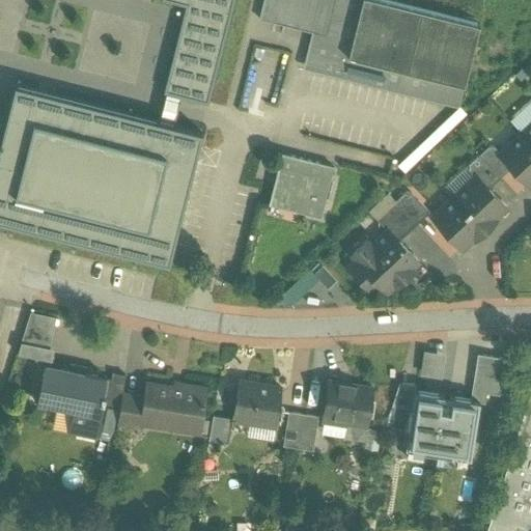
[(164,0),(186,5),(163,92),(166,93),(172,94),(179,96),(208,104),(233,0),(164,0)]
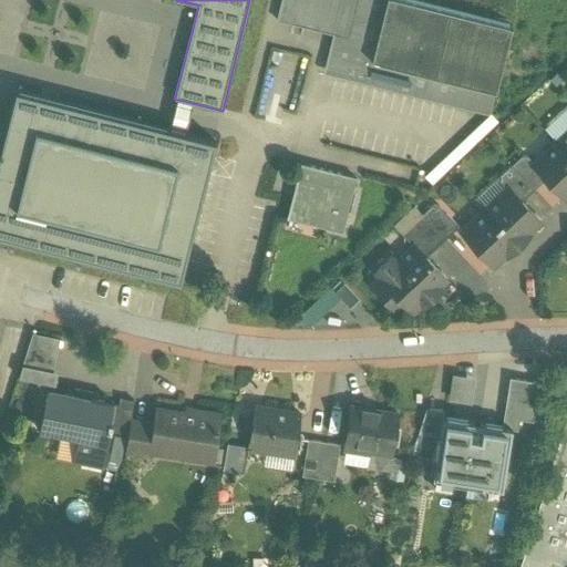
[(281,0),(277,20),(331,33),(350,38),(359,0),(281,0)]
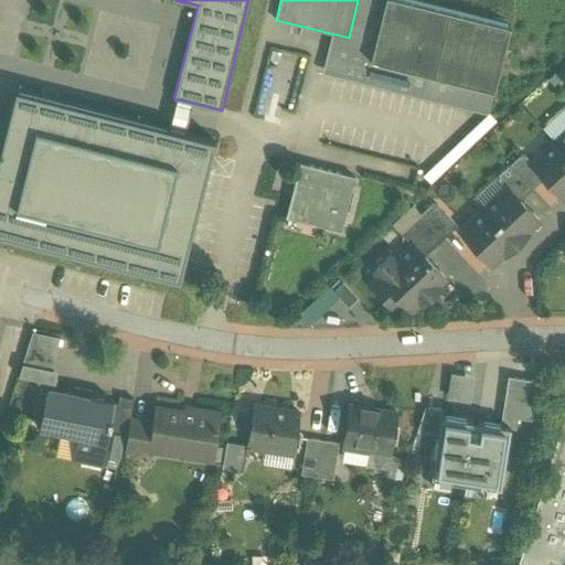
[(510,27),(404,0),(358,0),(349,38),(330,33),(321,74),(488,114),(510,27)]
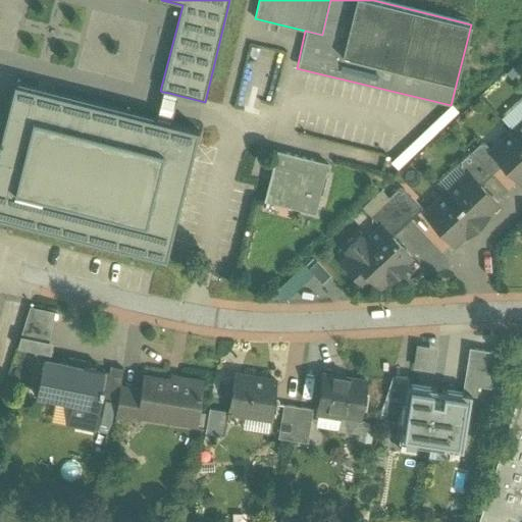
[(198,131),(14,84),(6,113),(0,139),(0,217),(165,260),(198,131)]
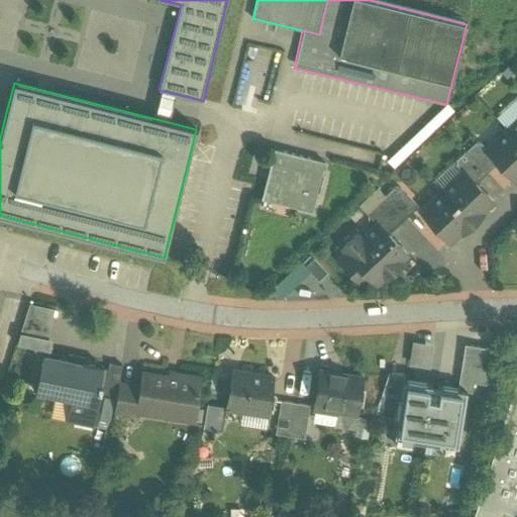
[(516,118),(510,125),(510,128),(508,130),(516,139),(516,118)]
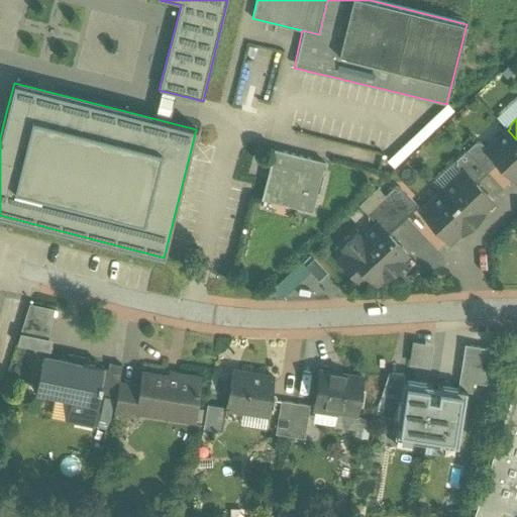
[(516,139),(508,130),(488,149),(487,150),(498,163),(515,181),(516,178),(516,139)]
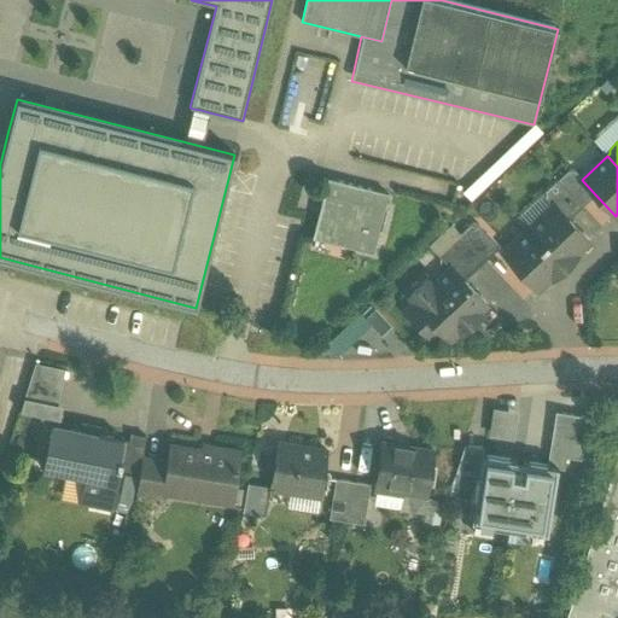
[(583,179),(576,170),(569,170),(558,181),(582,208),(595,194),(582,180),(583,179)]
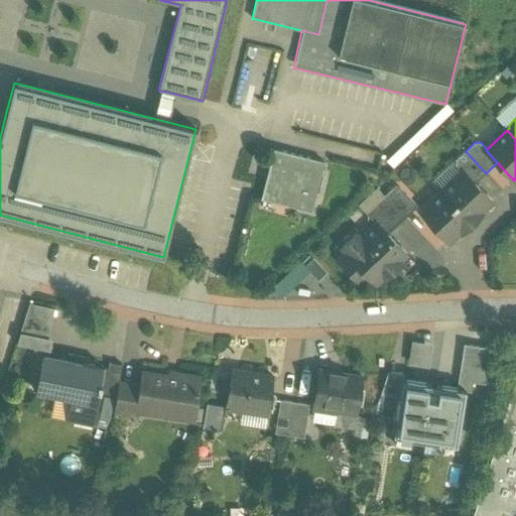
[(324,162),(274,149),(268,174),(272,175),(271,178),(271,180),(266,179),(262,199),(311,212),(324,162)]
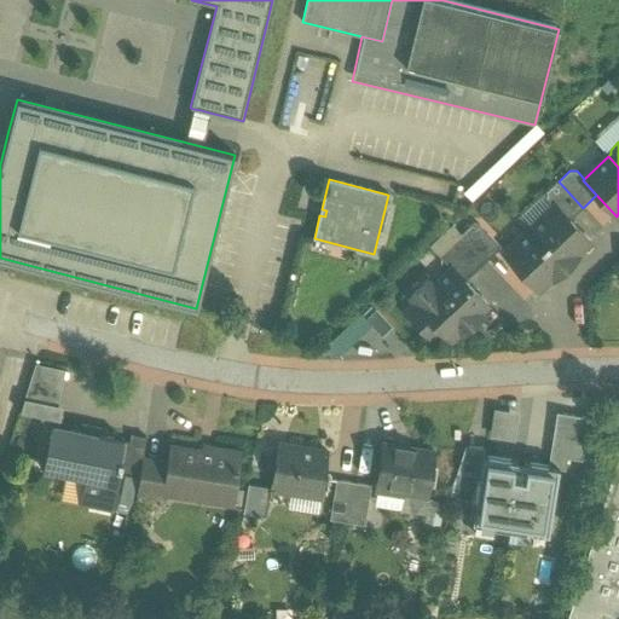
[(583,208),(559,181),(547,191),(547,198),(554,207),(555,206),(570,220),(583,208)]
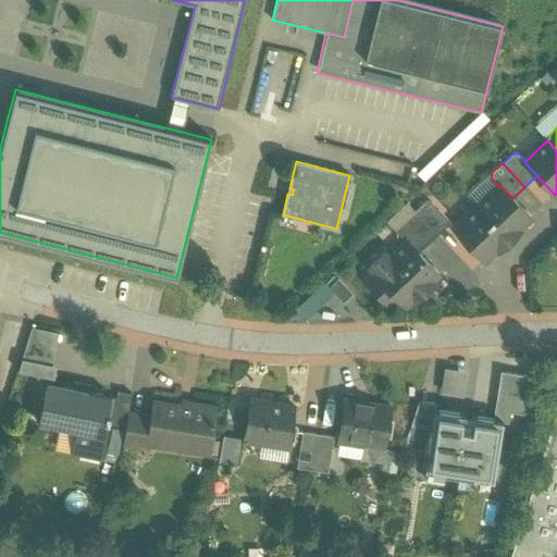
[(512,198),(499,185),(498,186),(477,207),(509,240),(516,235),(514,233),(530,218),(512,198)]
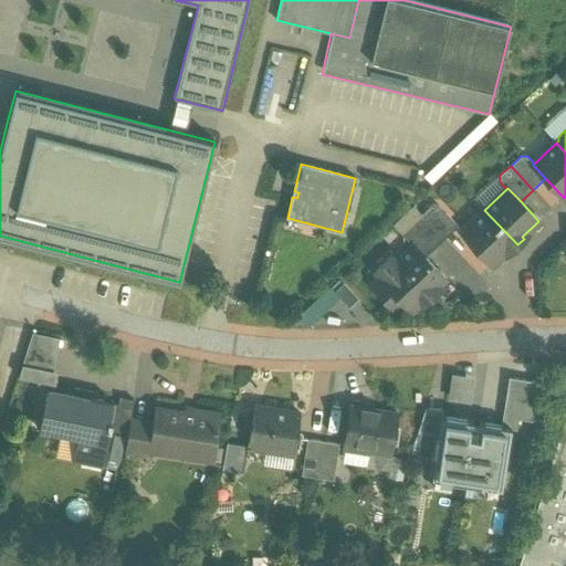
[(458,227),(438,206),(432,206),(421,216),(444,239),(458,227)]
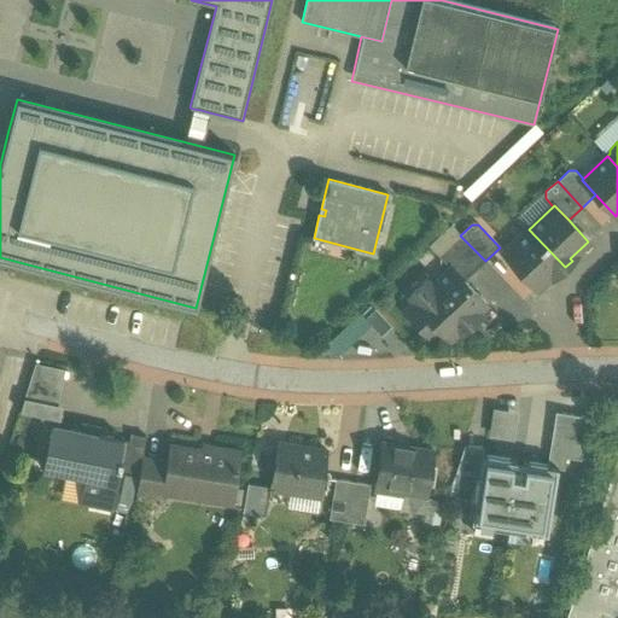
[(565,267),(529,229),(514,243),(514,249),(506,256),(537,289),(555,272),(558,274),(565,267)]
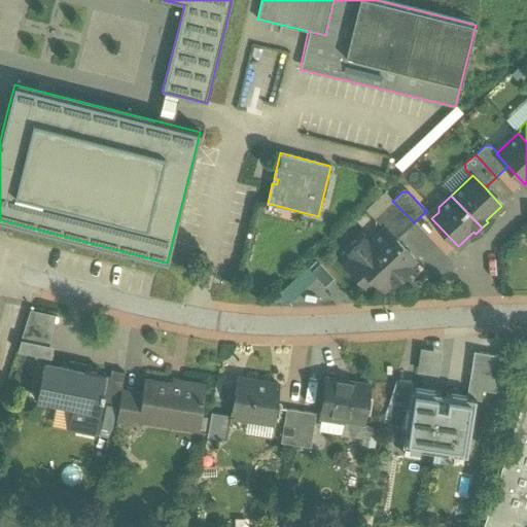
[(414,222),(392,201),(374,218),(384,229),(385,227),(395,240),(414,222)]
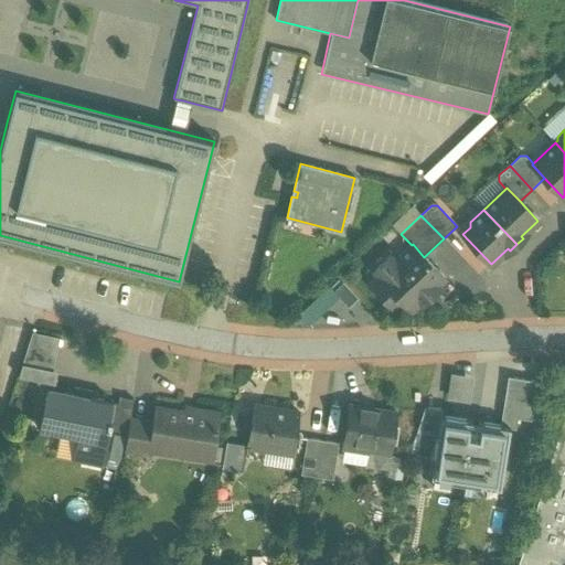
[(412,245),(394,262),(390,256),(374,272),(379,276),(371,284),(394,309),(402,301),(412,310),(420,302),(422,304),(438,288),(437,286),(445,278),(424,257),(413,244),(412,245)]
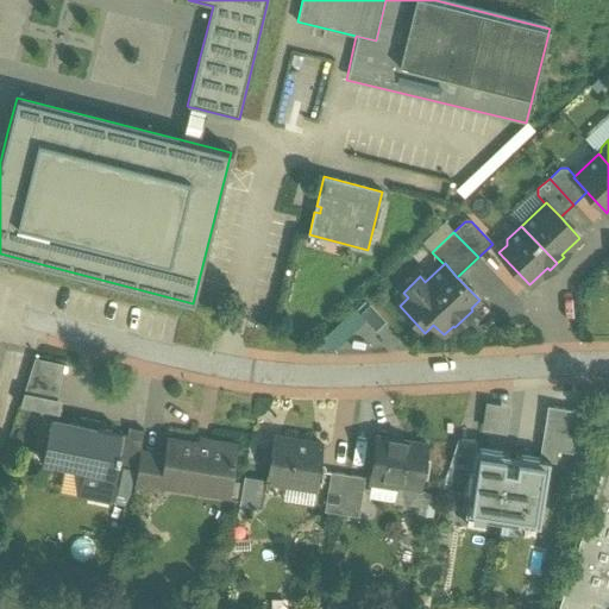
[(60,410),(68,363),(33,357),(25,405),(60,410)]
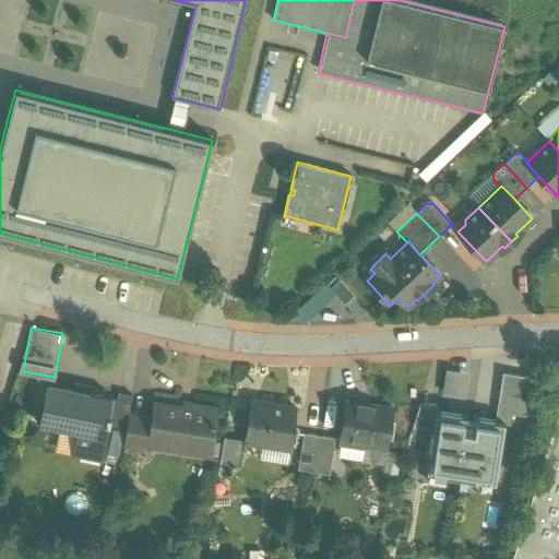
[(471,370),(448,368),(445,390),(467,393),(471,370)]
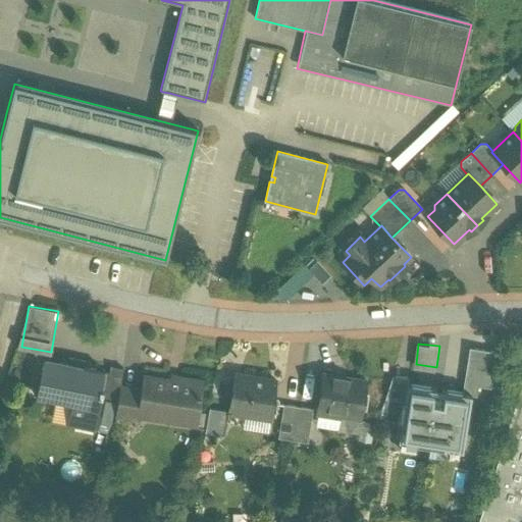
[(470,348),(462,393),(471,395),(471,397),(476,397),(478,386),(491,388),(498,352),(470,348)]
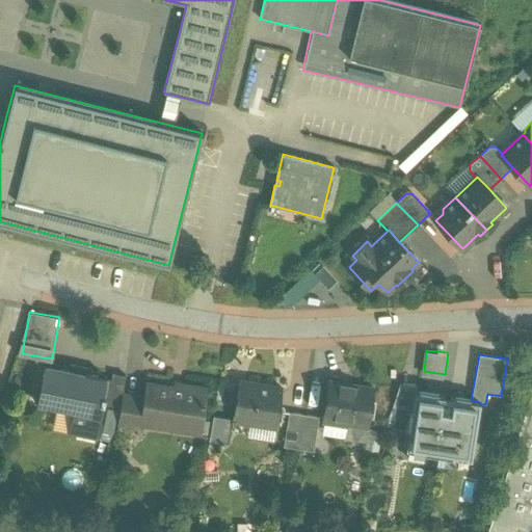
[(109,365),(105,391),(121,393),(126,360),(111,357),(109,365)]
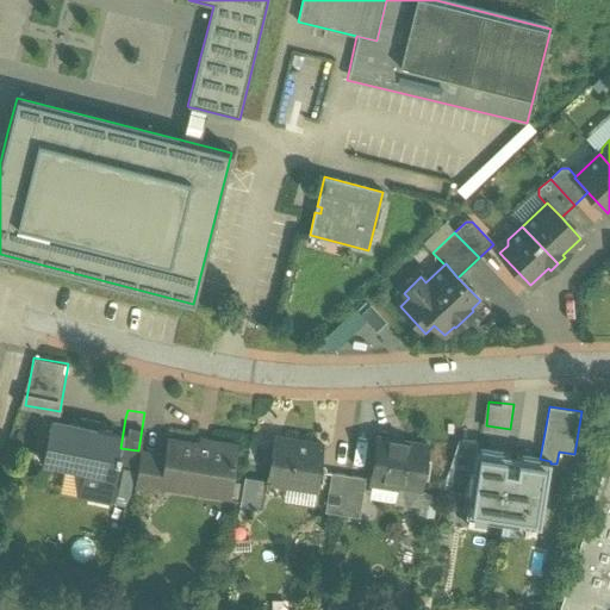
[(97,430),(51,421),(50,419),(42,464),(83,472),(79,497),(110,504),(118,462),(119,454),(118,454),(122,435),(122,434),(98,429),(97,430)]
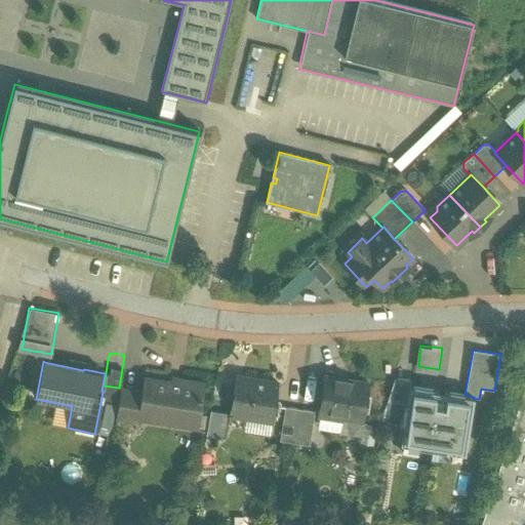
[(368,384),(324,376),(319,411),(344,415),(344,420),(362,423),(368,384)]
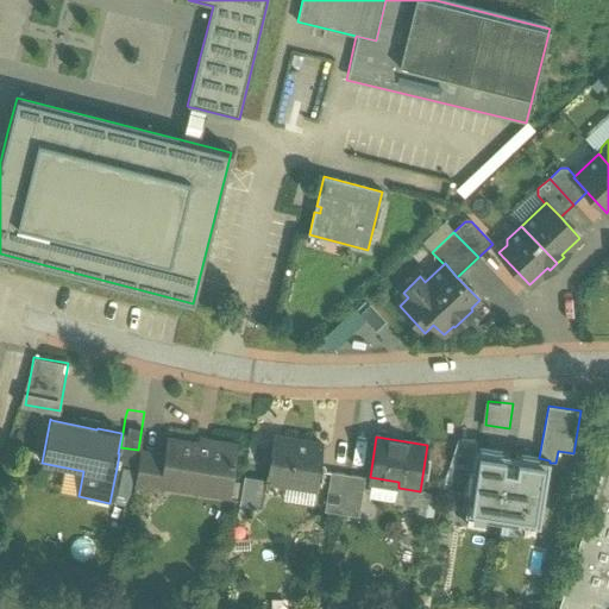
[(322,446),(272,438),(267,481),(244,477),(239,506),(253,508),(252,510),(255,510),(255,508),(262,509),(265,483),(315,491),(322,446)]
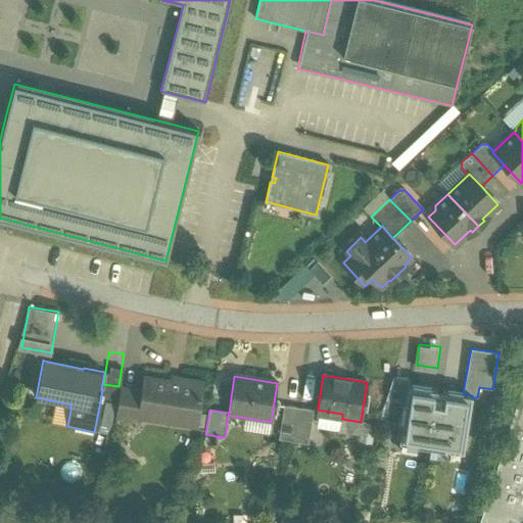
[(410,379),(393,376),(385,400),(405,402),(407,385),(410,385),(410,379)]
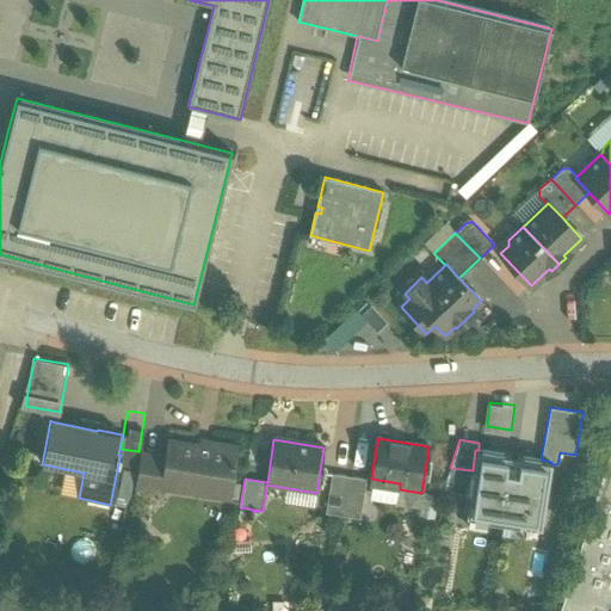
[(210,448),(167,440),(162,474),(204,481),(202,495),(229,499),(238,446),(210,442),(210,448)]
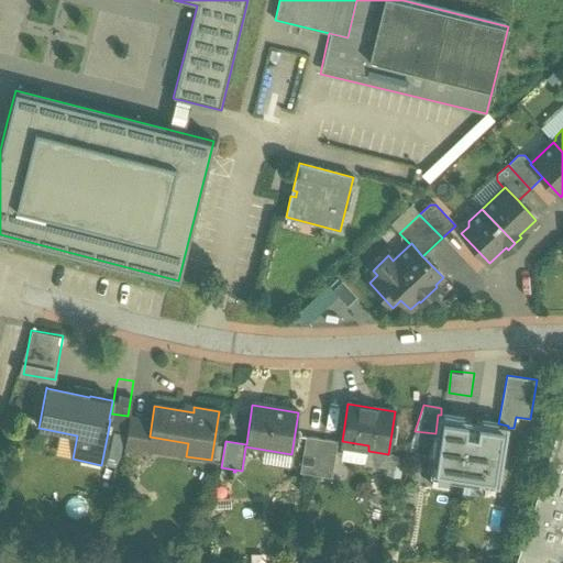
[(562,562),(562,412),(515,562),(549,562),(551,562),(562,562)]
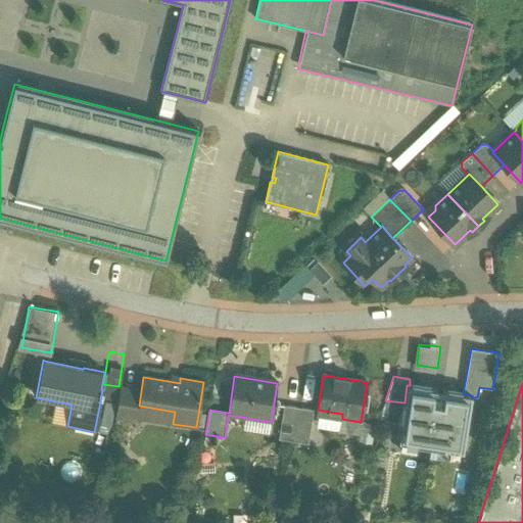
[(405,402),(398,441),(463,452),(472,397),(472,395),(463,393),(410,385),(407,385),(405,402)]
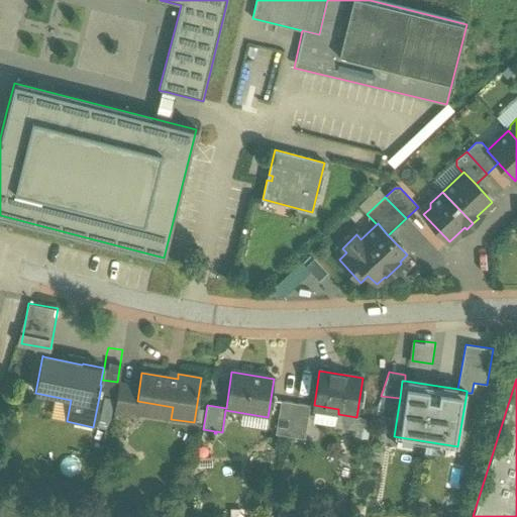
[(134,390),(118,387),(117,396),(114,412),(130,415),(134,390)]
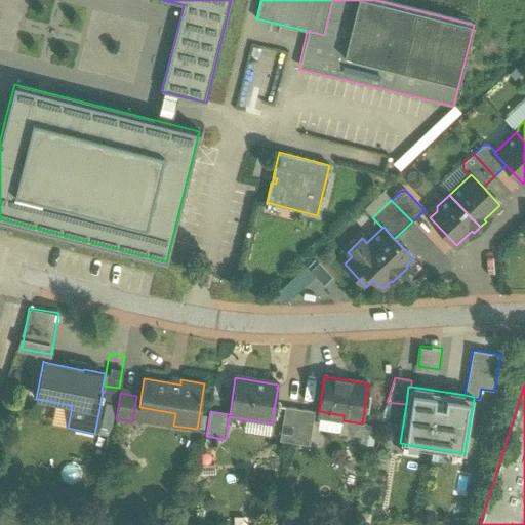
[(299,410),(285,408),(280,442),(294,444),(299,410)]
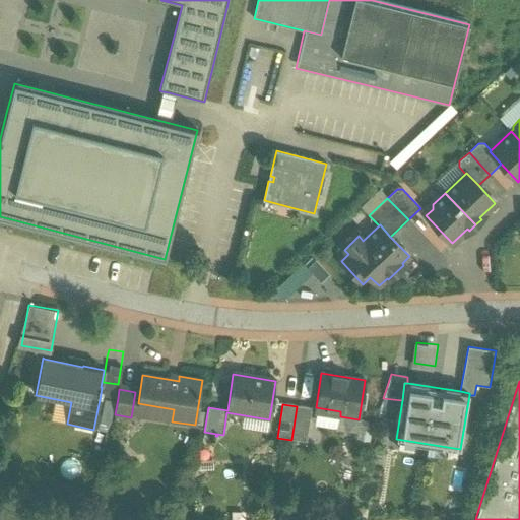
[(311,409),(297,406),(291,440),(306,442),(311,409)]
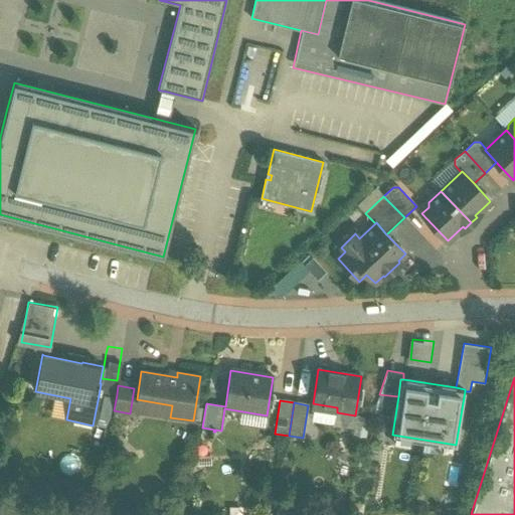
[(337,407),(313,403),(313,408),(314,409),(313,414),(316,414),(322,419),(322,422),(335,424),(337,412),(337,407)]
